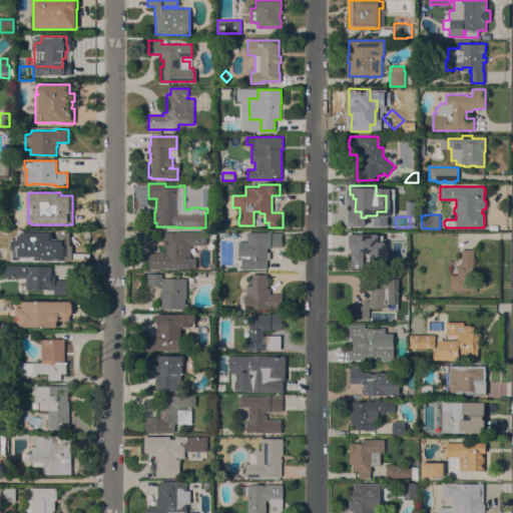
[(49,236),(49,235),(53,235),(54,229),(67,229),(67,245),(55,245),(55,250),(53,250),(53,260),(33,260),(33,261),(26,261),(26,251),(22,251),(22,236),(49,236)]
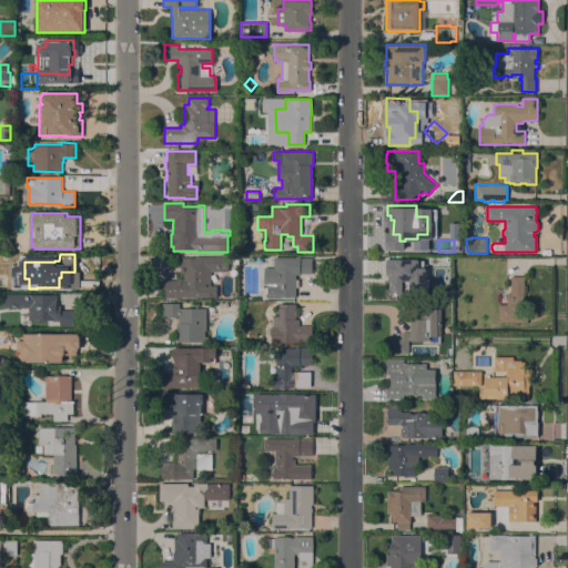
[(212,285),(217,285),(217,296),(183,296),(183,298),(176,298),(176,297),(164,297),(164,280),(180,280),(179,277),(184,277),(184,273),(182,273),(181,257),(196,257),(196,256),(227,256),(229,271),(212,271),(212,285)]
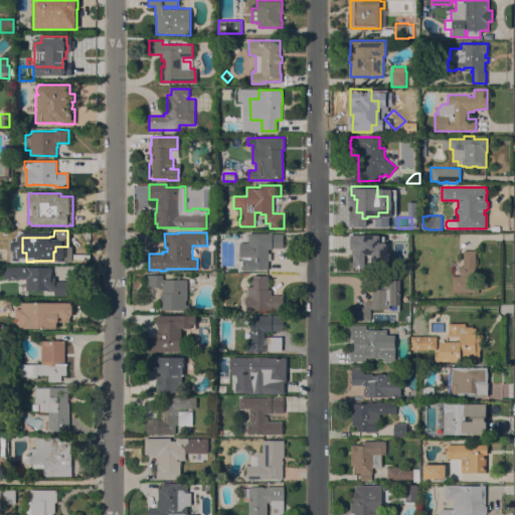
[(268,233),(268,232),(273,232),(273,233),(284,233),(284,247),(273,247),(273,248),(269,248),(269,252),(271,252),(271,261),(269,261),(269,269),(254,269),(254,270),(242,270),(242,259),(243,259),(243,256),(239,256),(239,242),(248,242),(248,232),(268,233)]
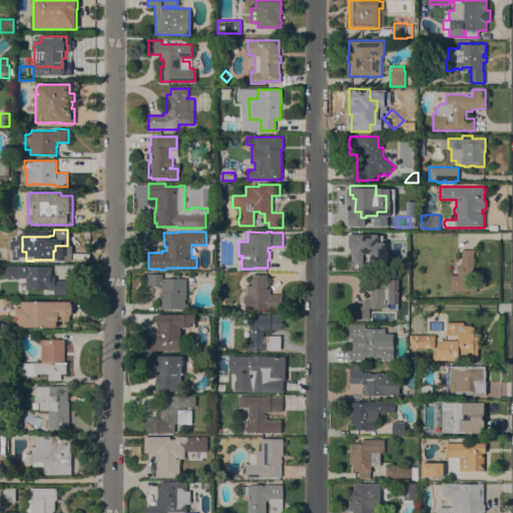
[(363,232),(363,246),(349,245),(349,232),(363,232)]
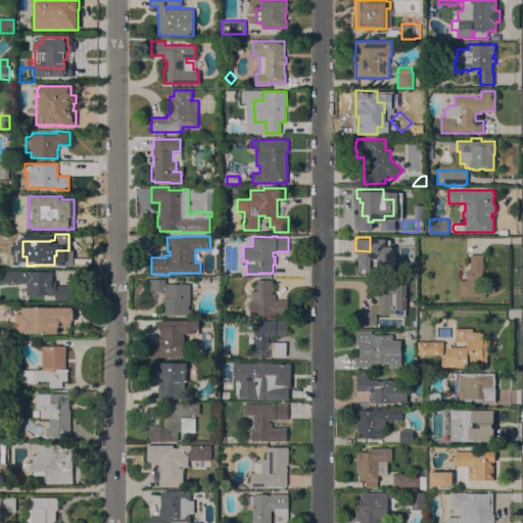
[(400,241),(400,273),(372,273),(372,256),(377,256),(377,241),(400,241)]
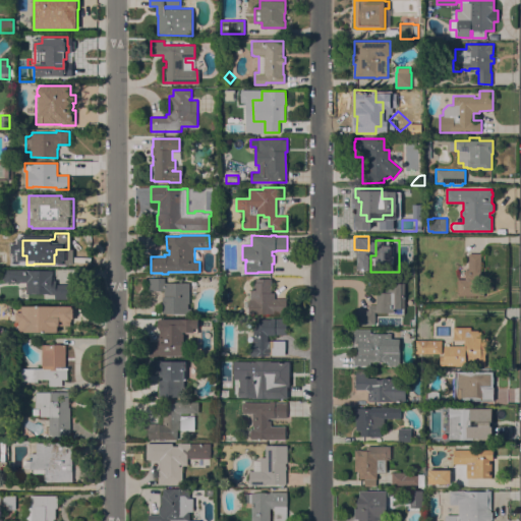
[(465,271),(466,271),(466,270),(468,270),(468,252),(481,252),(481,261),(483,261),(483,265),(480,265),(480,266),(483,266),(483,268),(481,268),(481,279),(486,279),(486,295),(457,295),(457,279),(465,279),(465,271)]
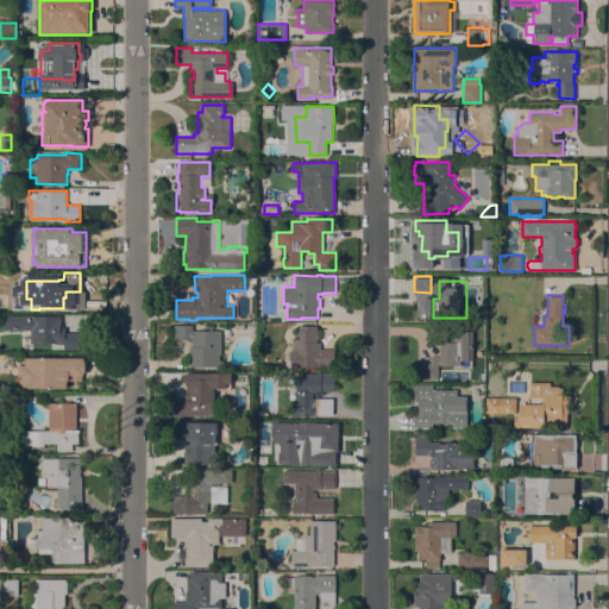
[(31,344),(31,330),(6,330),(2,326),(2,319),(7,314),(32,315),(61,316),(61,322),(63,322),(63,327),(67,327),(67,332),(81,332),(81,349),(64,349),(64,344),(31,344)]
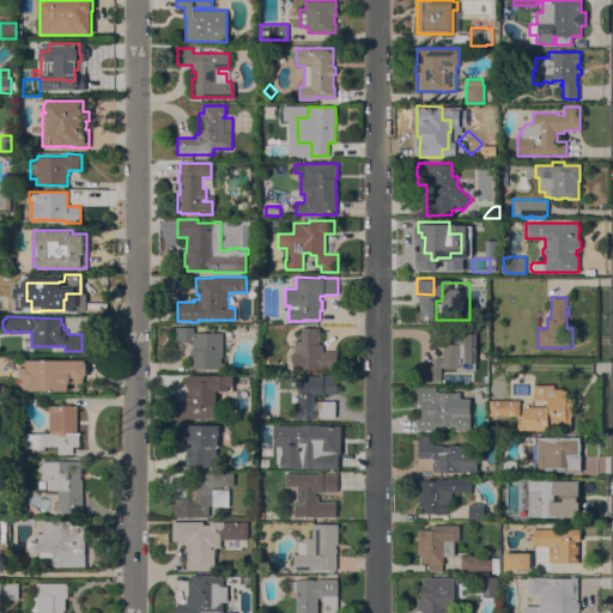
[(224,357),(222,357),(222,362),(225,362),(225,369),(192,368),(192,349),(193,349),(193,343),(174,341),(174,337),(176,337),(176,332),(174,332),(175,326),(194,327),(194,332),(224,333),(224,357)]
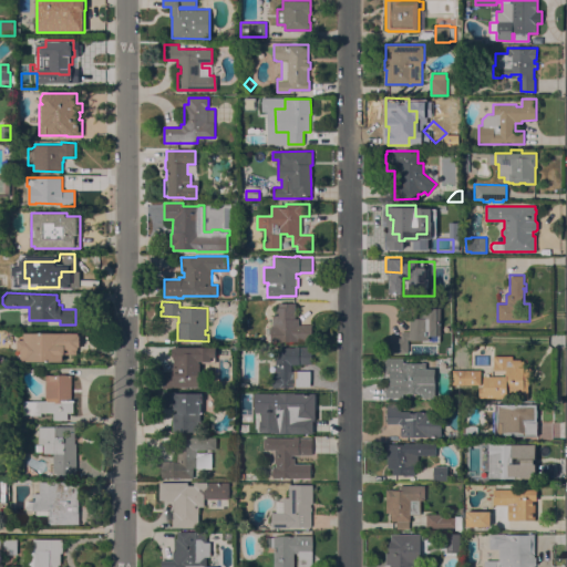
[(295,318),(298,318),(298,325),(311,325),(311,342),(296,342),(296,341),(277,341),(277,342),(271,342),(271,325),(272,325),(272,316),(276,316),(276,307),(278,307),(278,302),(295,302),(295,318)]
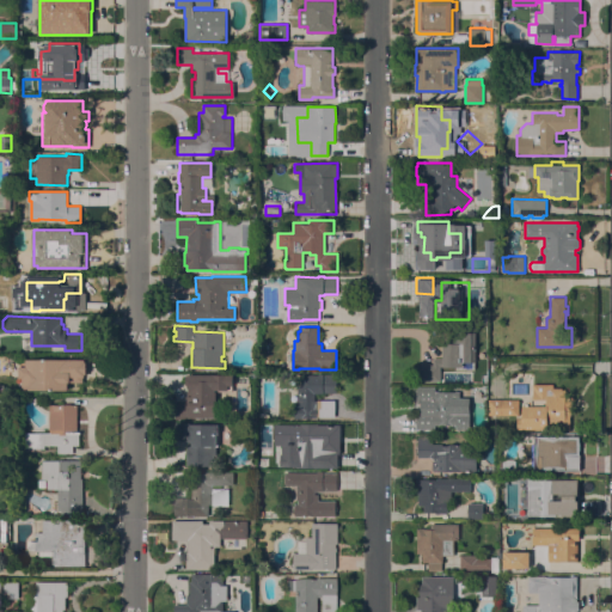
[(433,365),(433,357),(444,357),(444,329),(476,330),(476,362),(475,362),(475,369),(456,369),(456,368),(445,367),(445,366),(440,366),(440,381),(416,381),(417,365),(433,365)]
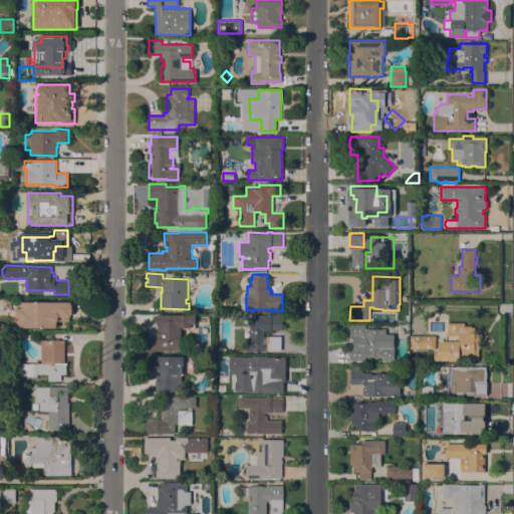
[(19,327),(19,317),(16,317),(16,307),(22,307),(22,302),(71,302),(71,304),(73,304),(73,314),(71,314),(71,316),(69,316),(69,321),(57,321),(57,327),(19,327)]
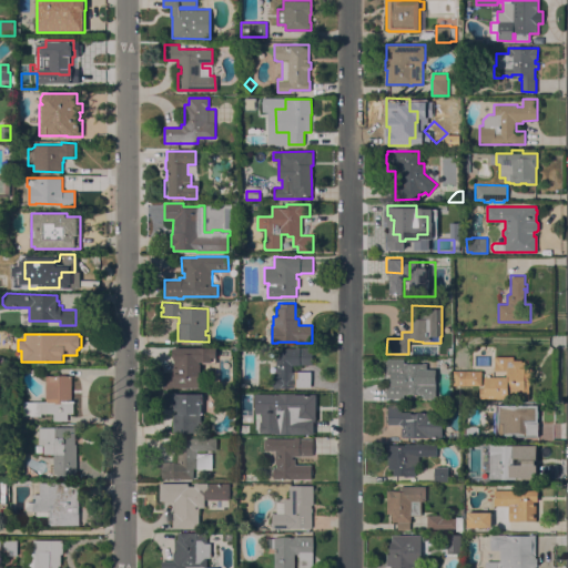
[(288,347),(288,346),(314,347),(313,365),(292,364),(292,371),(312,372),(312,387),(294,387),(281,387),(281,388),(273,388),(273,376),(275,376),(276,357),(279,357),(279,347),(288,347)]
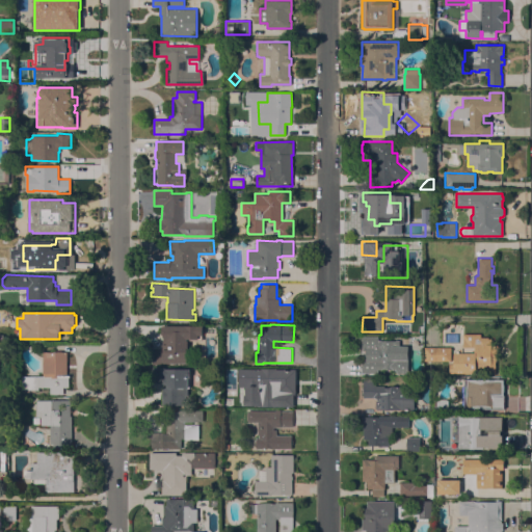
[(186,365),(153,365),(153,347),(170,347),(170,336),(168,336),(168,326),(181,326),(181,325),(203,325),(203,334),(202,334),(202,340),(186,339),(186,365)]
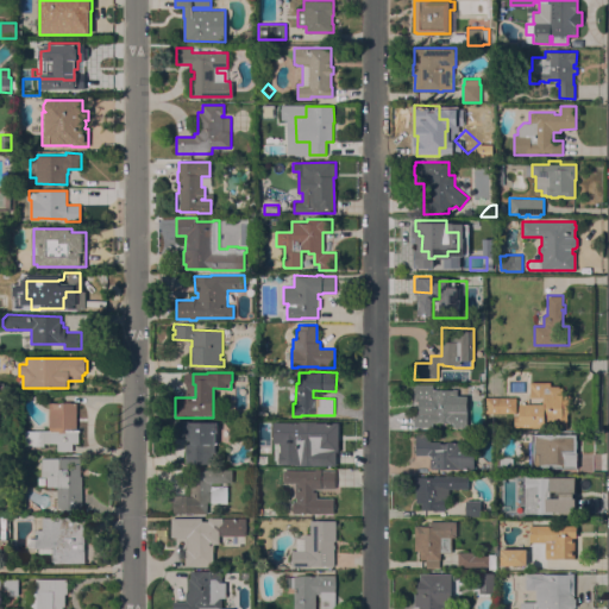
[(551,382),(551,385),(559,385),(559,388),(563,388),(563,397),(564,397),(570,397),(571,412),(567,412),(567,427),(515,427),(515,416),(520,416),(520,403),(529,403),(529,397),(531,397),(531,382),(551,382)]
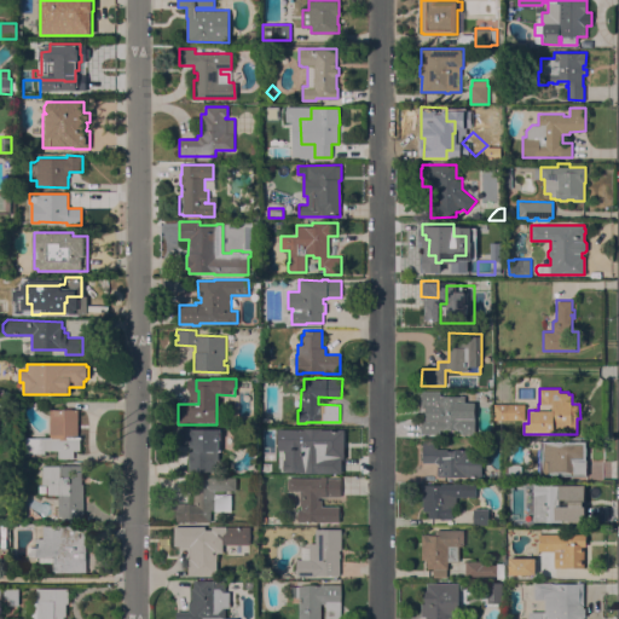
[(439,391),(439,395),(444,395),(461,395),(466,395),(466,403),(475,403),(475,435),(461,435),(461,429),(440,429),(440,434),(421,434),(421,416),(426,416),(426,408),(421,408),(421,391),(439,391)]
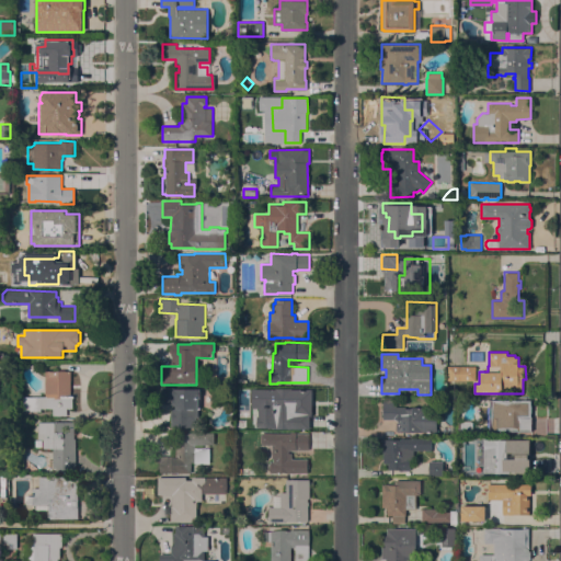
[(476,366),(476,380),(447,380),(447,366),(476,366)]
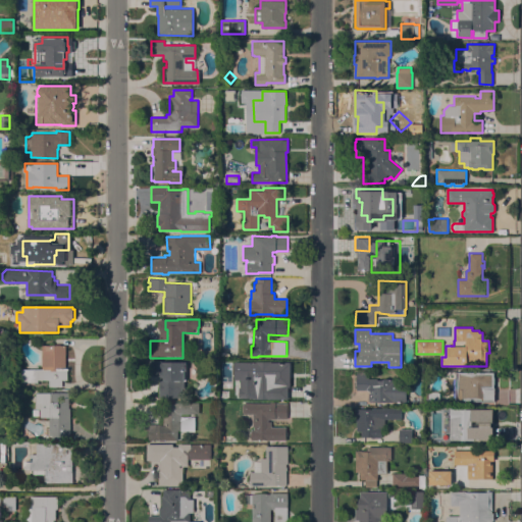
[(38,380),(38,382),(25,382),(25,369),(43,368),(42,345),(66,345),(66,370),(68,370),(68,379),(38,380)]
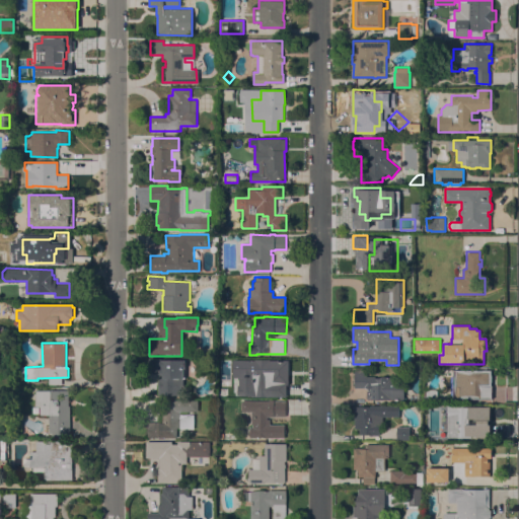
[(5,363),(8,358),(15,363),(12,368),(5,363)]
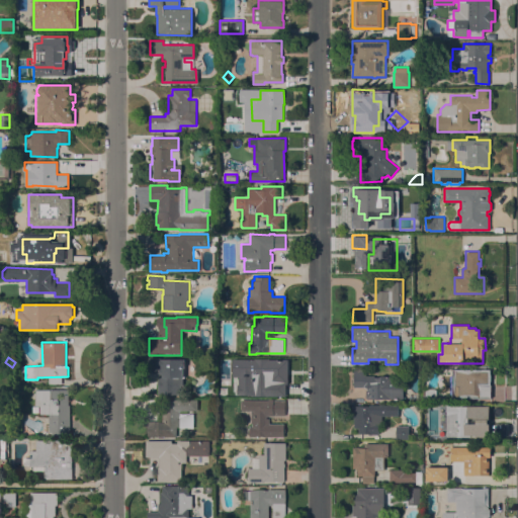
[(158,394),(158,376),(163,376),(163,374),(159,374),(159,372),(148,372),(149,358),(157,358),(157,357),(161,357),(161,358),(185,358),(185,377),(180,377),(180,382),(181,383),(181,395),(158,394)]
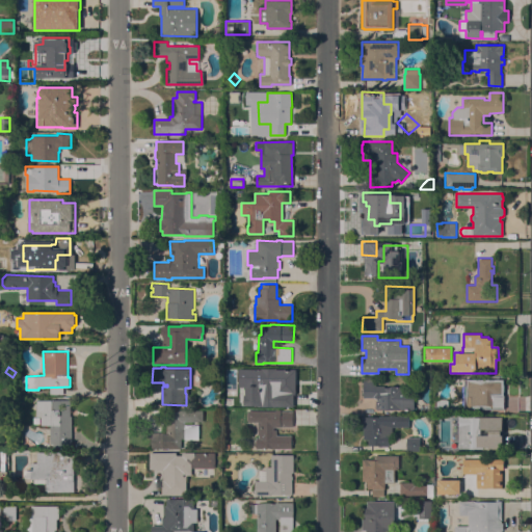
[(250,372),(261,372),(261,369),(276,369),(276,383),(281,383),(281,389),(293,390),(293,405),(247,405),(248,387),(250,387),(250,372)]
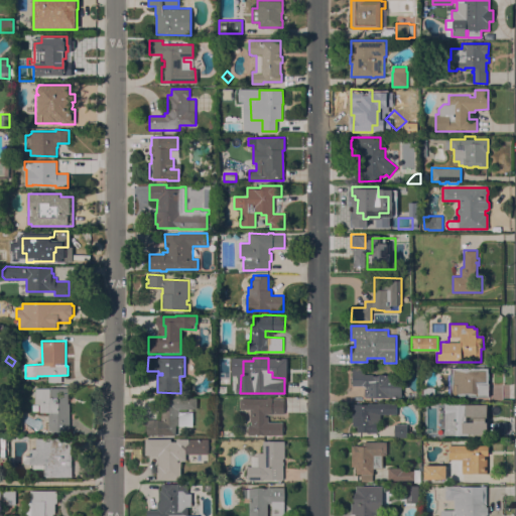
[(450,374),(450,368),(489,367),(489,372),(489,380),(489,383),(489,397),(450,397),(450,393),(448,393),(448,383),(449,383),(449,374),(450,374)]
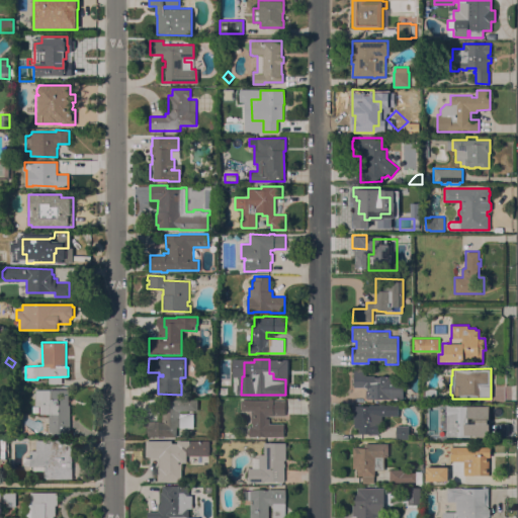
[(366,399),(366,387),(353,386),(354,369),(366,369),(365,375),(374,375),(374,376),(378,376),(382,374),(392,375),(403,375),(404,399),(366,399)]
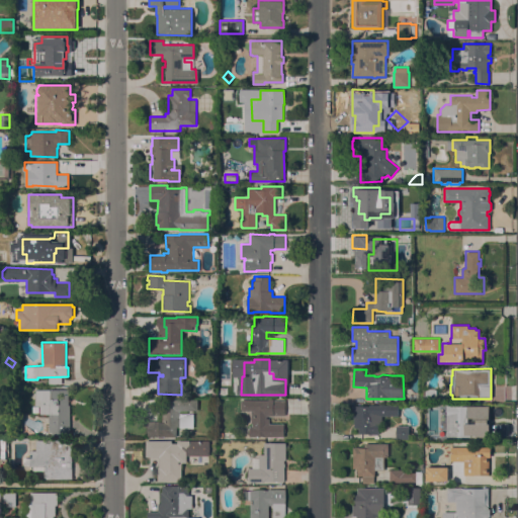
[(70,436),(52,436),(52,432),(49,432),(49,414),(39,414),(39,405),(35,405),(35,390),(67,389),(69,391),(70,436)]
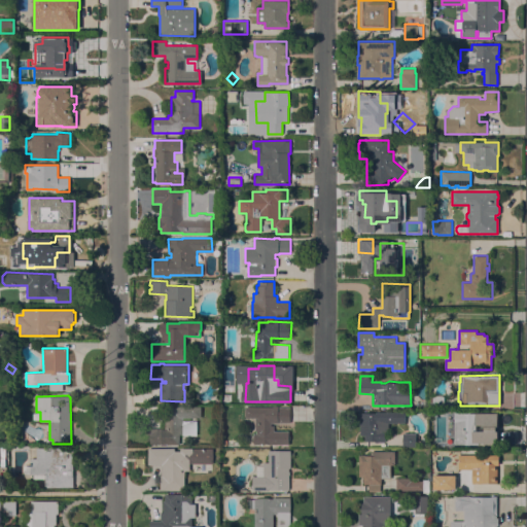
[(431,407),(431,396),(444,395),(444,407),(431,407)]
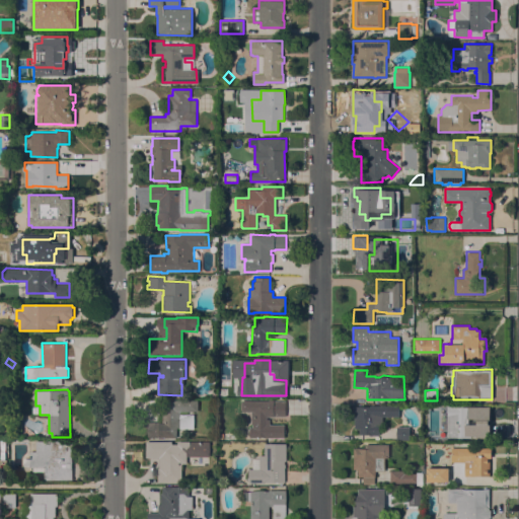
[(193,428),(187,428),(187,429),(180,429),(180,428),(176,428),(176,437),(148,437),(148,422),(163,421),(162,400),(175,400),(175,399),(198,399),(198,411),(180,411),(180,414),(193,414),(193,428)]
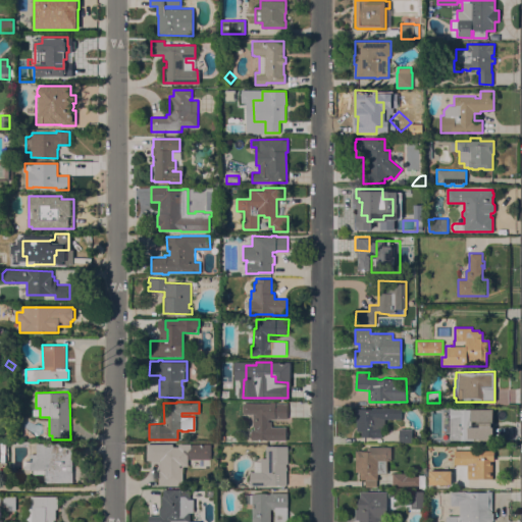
[(288,403),(288,418),(268,418),(268,421),(271,421),(271,426),(286,426),(286,439),(252,439),(252,428),(254,429),(254,426),(253,426),(253,413),(243,413),(243,403),(288,403)]
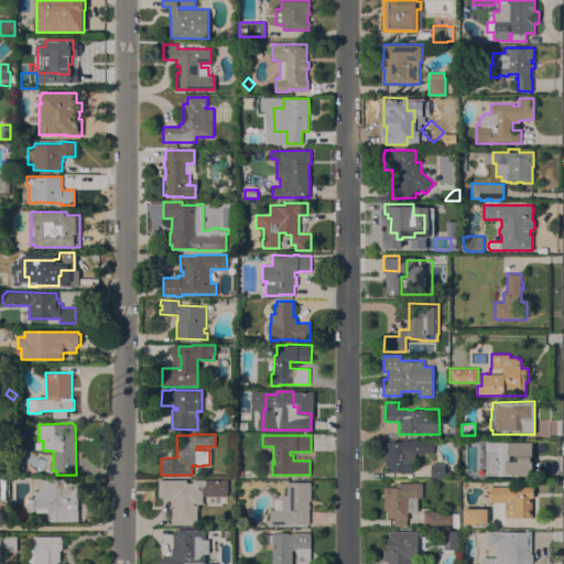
[(401,473),(401,472),(390,472),(390,465),(386,465),(386,454),(384,454),(384,441),(434,441),(434,452),(412,452),(412,473),(401,473)]
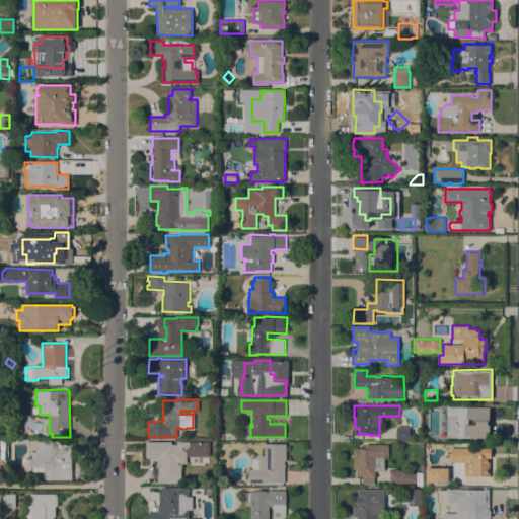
[(447,437),(447,405),(456,405),(456,406),(468,406),(491,406),(491,438),(447,437)]
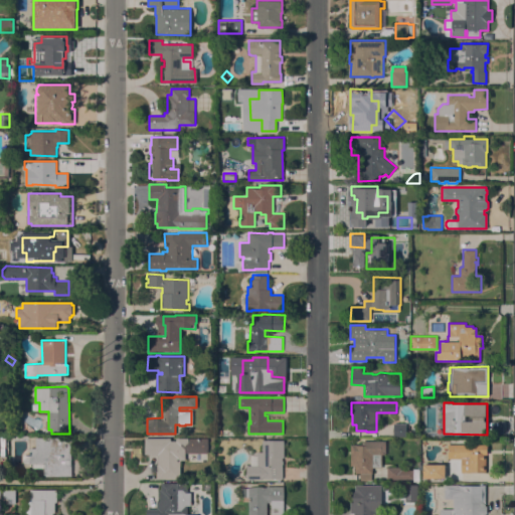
[(393,437),(393,423),(406,423),(406,437),(393,437)]
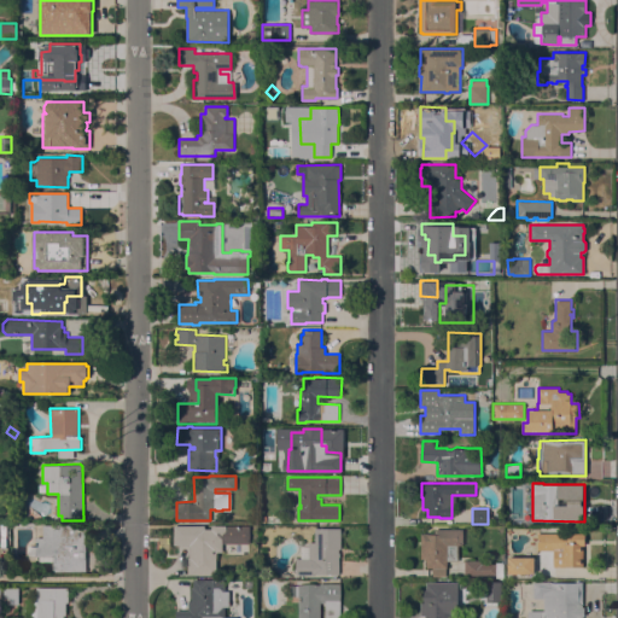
[(42,537),(42,525),(86,525),(87,571),(53,571),(53,557),(34,557),(36,537),(42,537)]
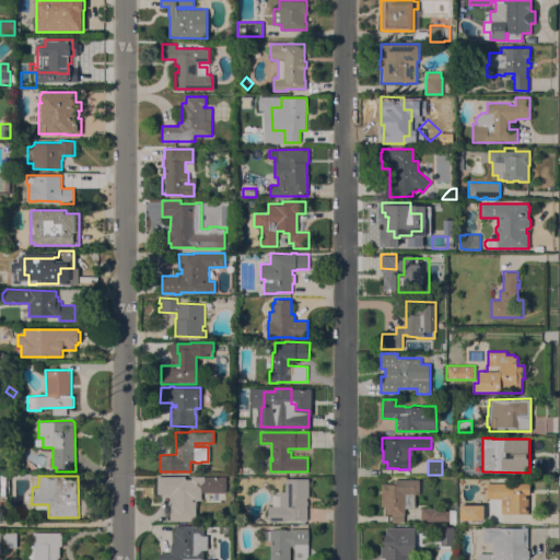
[(186,476),(186,479),(191,479),(191,476),(226,476),(226,492),(201,492),(201,500),(196,500),(196,521),(171,521),(171,504),(172,504),(172,493),(158,493),(158,476),(186,476)]
